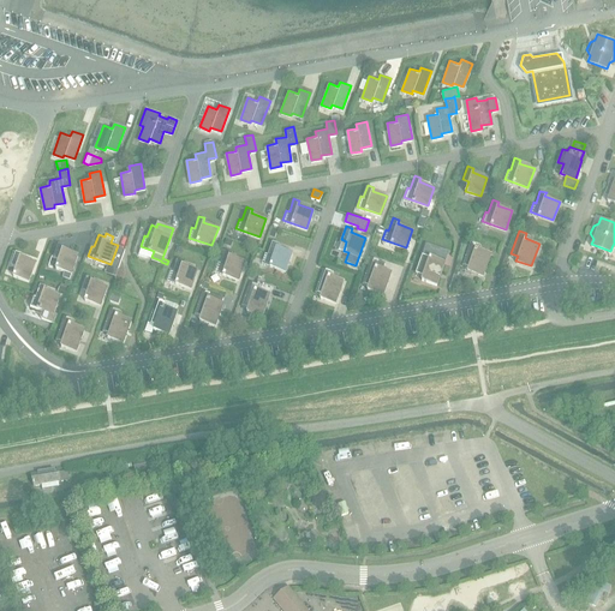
[(483,275),(490,252),(476,247),(477,243),(470,239),(463,262),(469,264),(467,269),(483,275)]
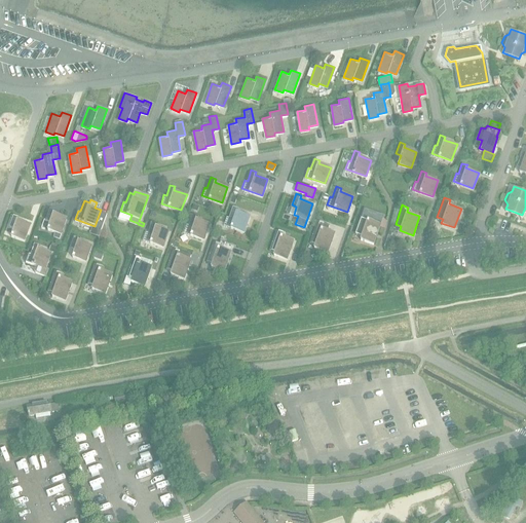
[(243,231),(249,215),(236,211),(237,208),(232,206),(229,216),(226,215),(223,224),(243,231)]
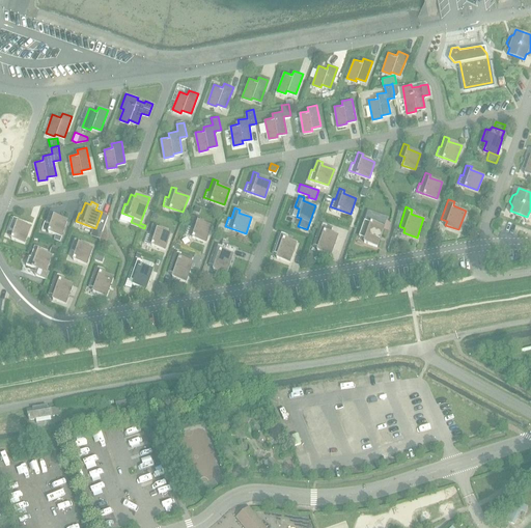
[(59,240),(66,219),(54,214),(55,211),(50,209),(46,220),(51,222),(48,230),(54,232),(52,238),(59,240)]
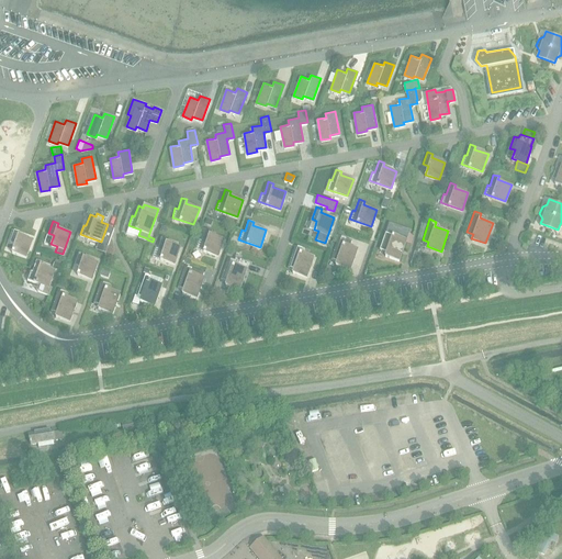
[(390,221),(380,247),(386,249),(385,254),(398,259),(406,238),(405,238),(409,228),(390,221)]
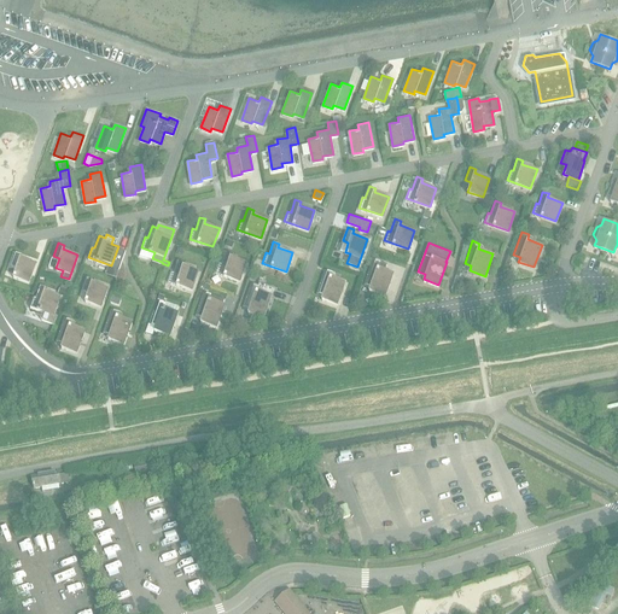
[(239,280),(245,261),(231,256),(232,252),(226,250),(221,262),(219,262),(215,272),(239,280)]
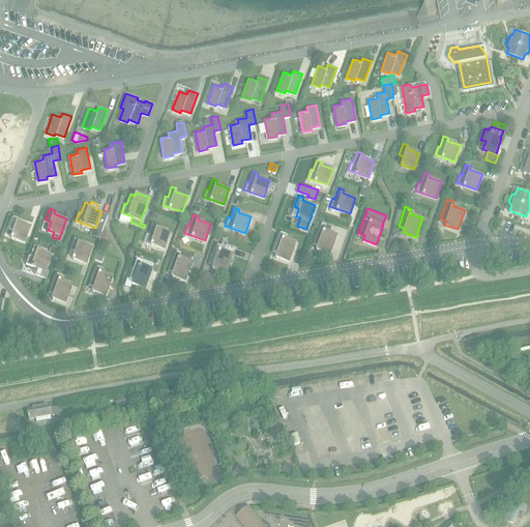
[(25,241),(30,225),(18,221),(19,217),(13,215),(9,227),(15,228),(11,236),(25,241)]
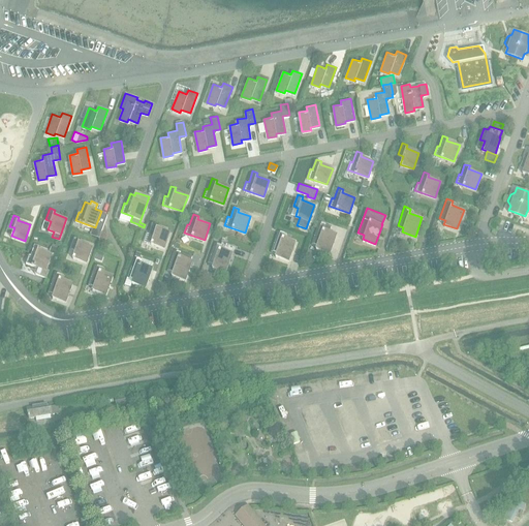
[(329,252),(336,233),(330,230),(332,224),(319,220),(311,242),(317,244),(316,247),(329,252)]
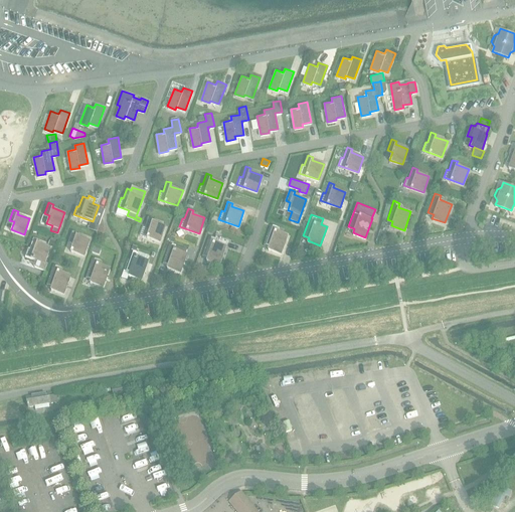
[(160,240),(165,225),(153,220),(154,217),(149,215),(145,226),(143,225),(140,233),(160,240)]
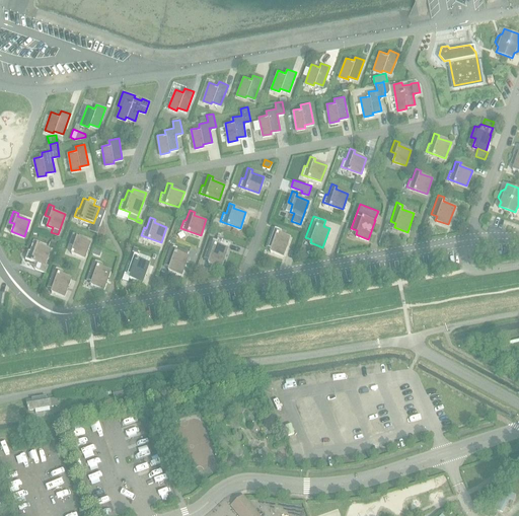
[(89,228),(97,231),(99,225),(92,223),(89,228)]
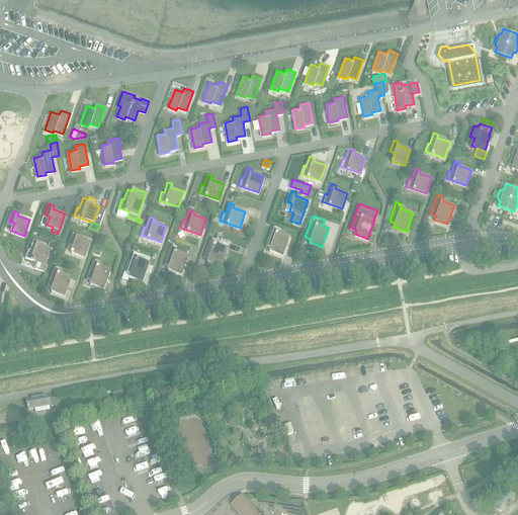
[(282,254),(289,236),(277,231),(278,227),(272,225),(265,244),(271,246),(269,250),(282,254)]
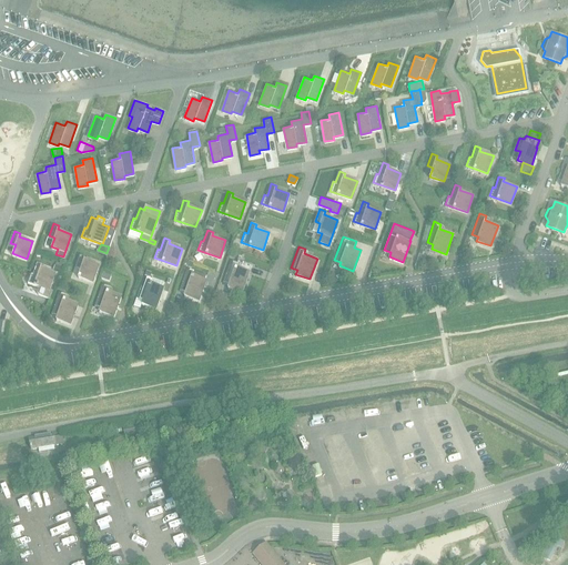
[(92,281),(99,264),(84,259),(85,255),(80,253),(77,265),(81,268),(78,275),(92,281)]
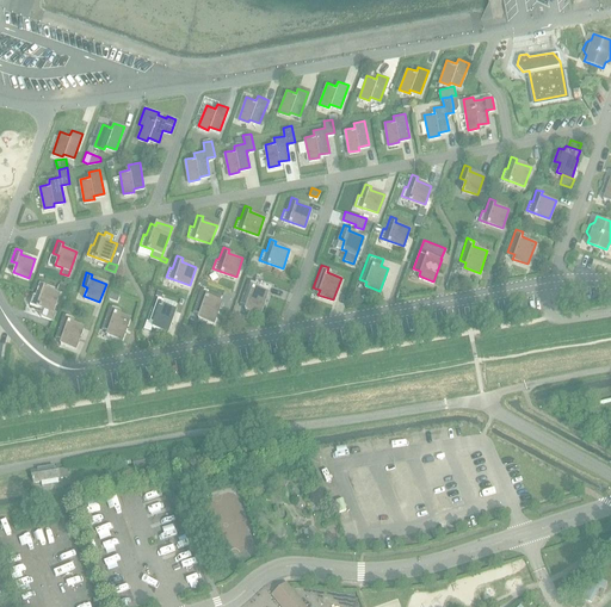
[(63,291),(67,280),(61,278),(57,289),(63,291)]
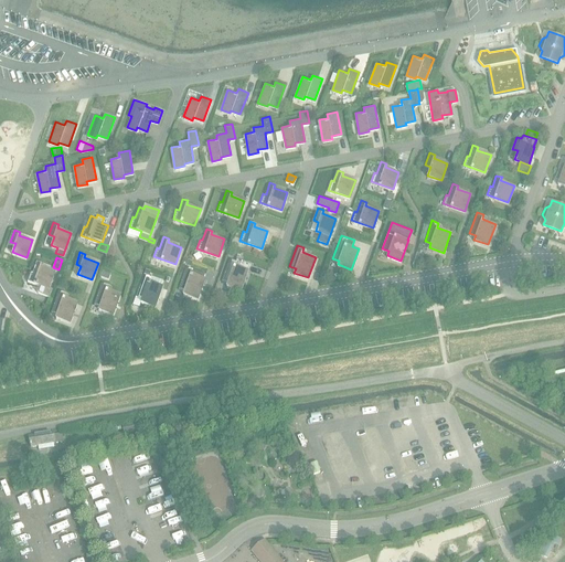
[(241,289),(251,262),(236,257),(235,260),(230,257),(222,278),(228,281),(226,285),(241,289)]
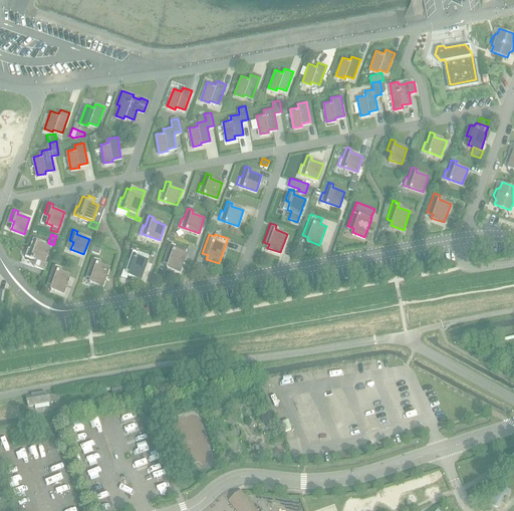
[(47,262),(44,261),(49,246),(37,241),(38,238),(33,236),(29,247),(27,246),(25,254),(36,258),(34,266),(44,270),(47,262)]
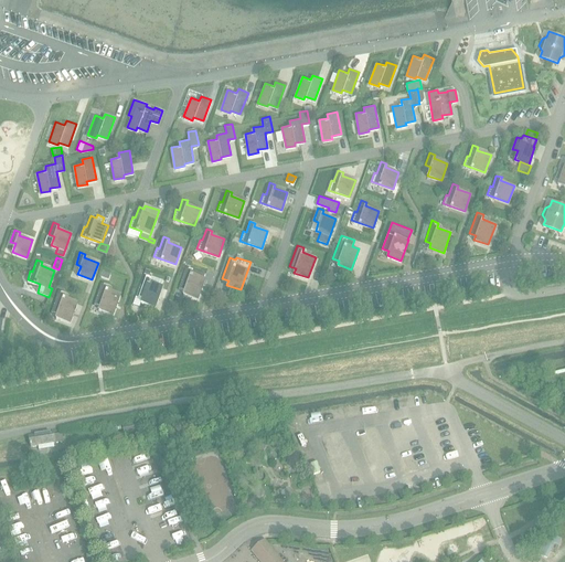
[(205,273),(193,268),(185,266),(179,287),(184,289),(183,293),(198,298),(204,277),(203,277),(204,273),(205,273)]
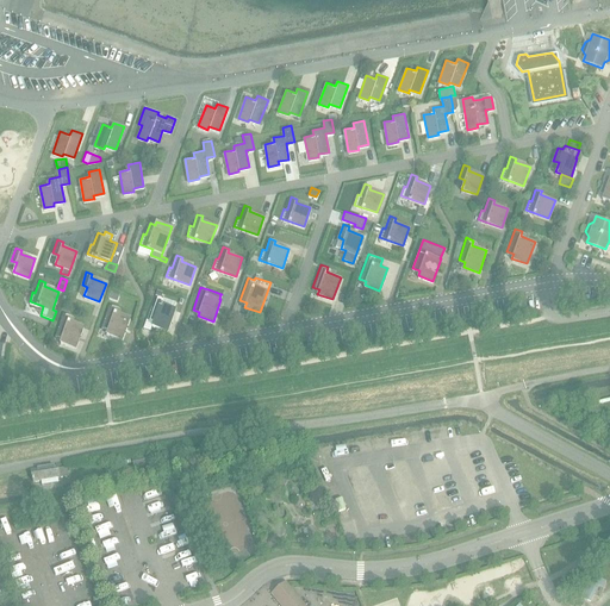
[(167,330),(175,307),(161,303),(162,298),(155,295),(147,318),(154,320),(153,324),(167,330)]
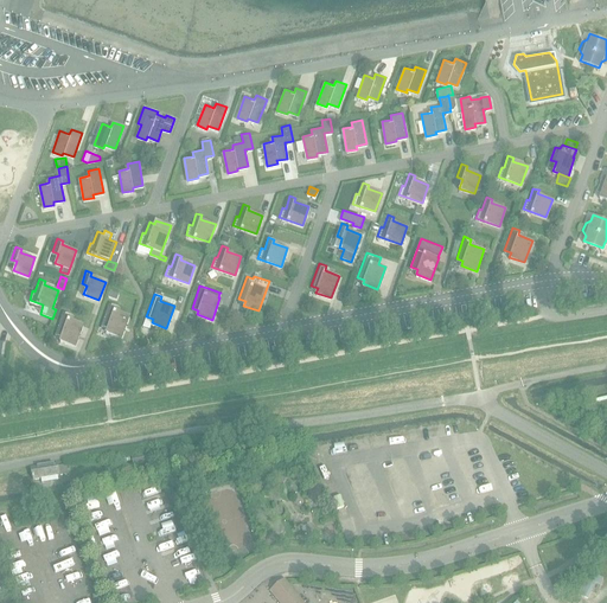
[(121,337),(129,314),(115,309),(116,305),(109,302),(101,325),(108,327),(106,331),(121,337)]
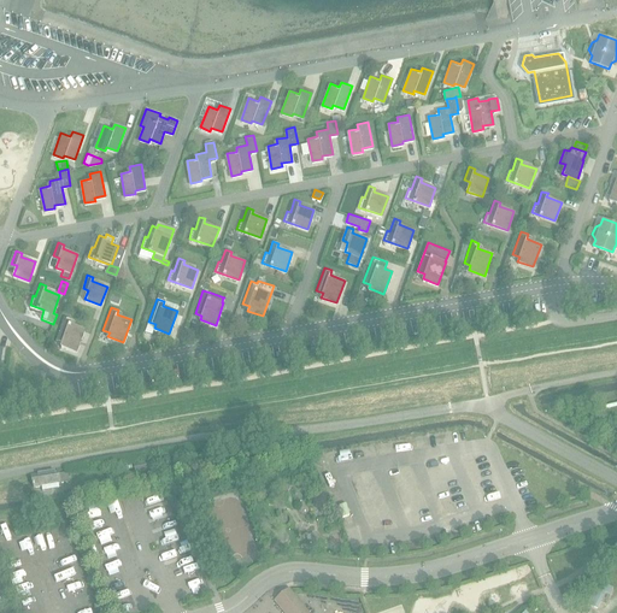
[(76,351),(84,329),(70,323),(71,318),(64,316),(56,339),(63,341),(62,346),(76,351)]
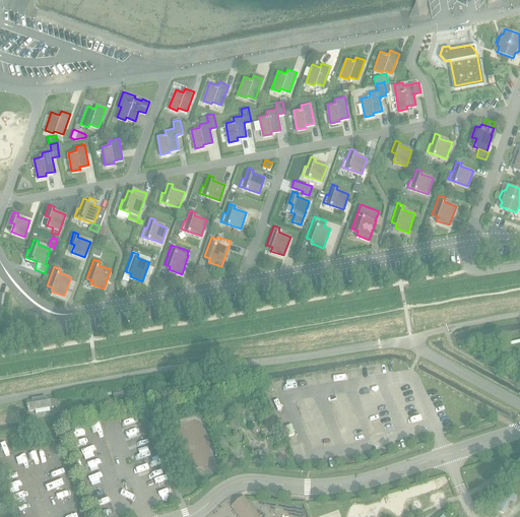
[(113,389),(115,396),(130,393),(129,386),(113,389)]
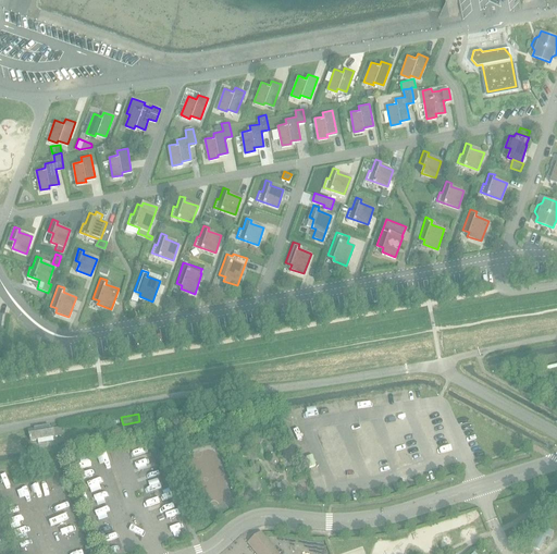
[(31,439),(62,433),(60,425),(52,426),(52,423),(29,428),(31,439)]
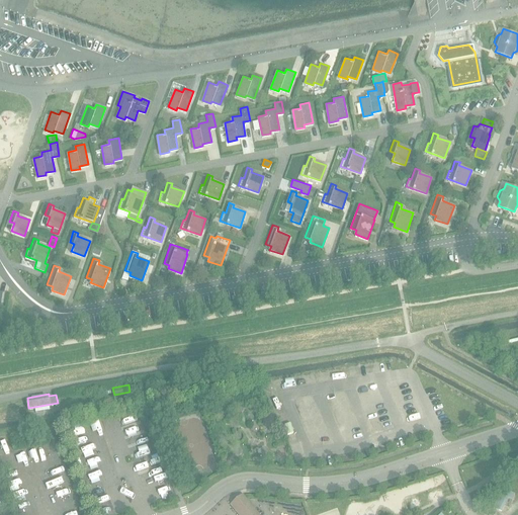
[(501,484),(491,505),(501,509),(506,497),(512,500),(516,491),(501,484)]
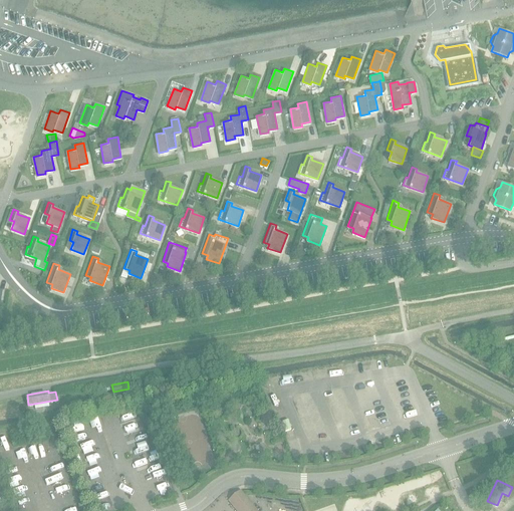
[(238,510),(259,510),(240,488),(228,498),(238,510)]
